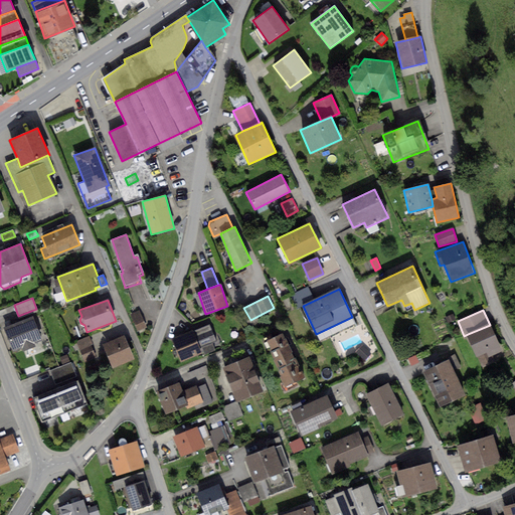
[(140,311),(131,314),(138,330),(146,327),(140,311)]
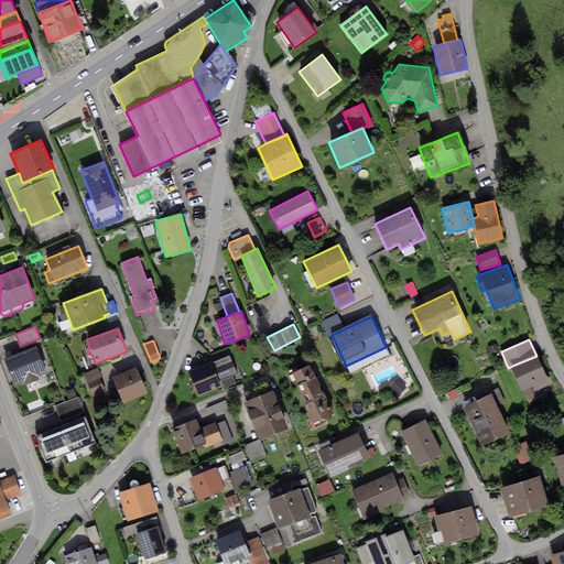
[(496,344),(488,347),(490,354),(499,350),(496,344)]
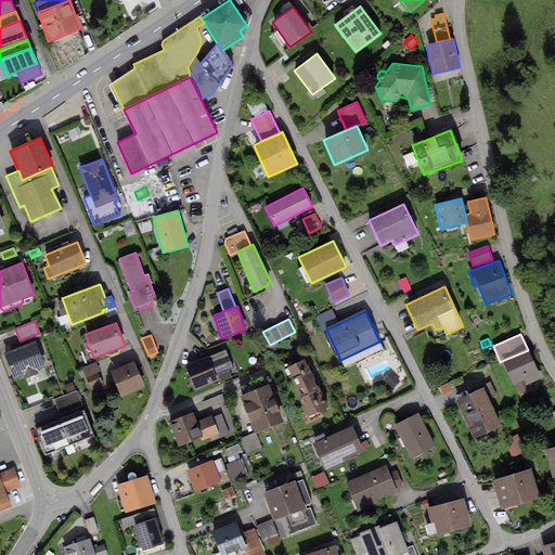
[(36,340),(4,353),(14,378),(23,375),(24,379),(38,374),(37,370),(46,366),(36,340)]
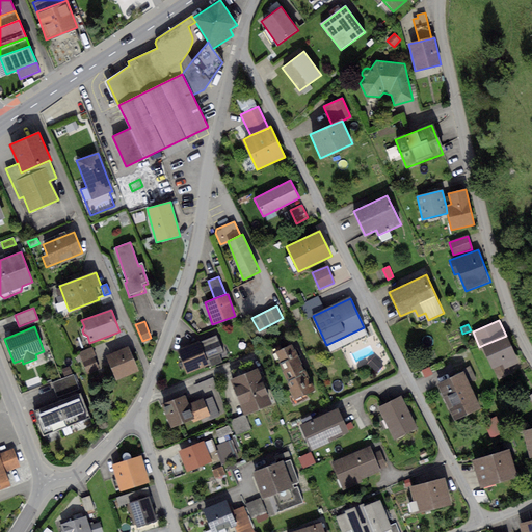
[(216,335),(198,341),(206,358),(223,351),(216,335)]
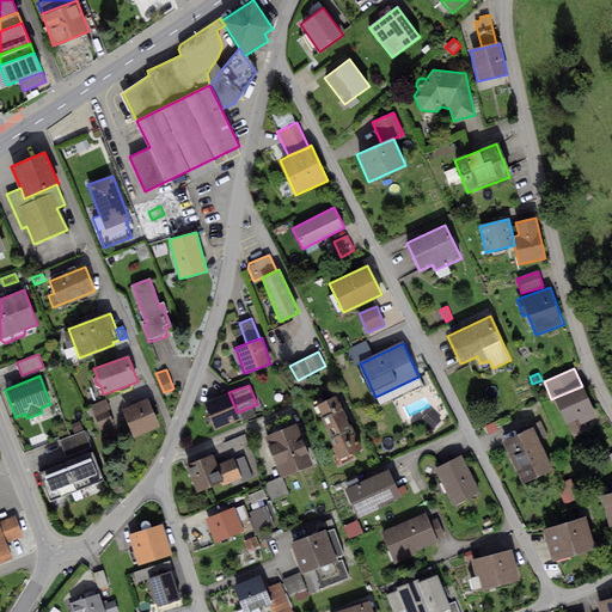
[(582,386),(556,397),(575,439),(589,432),(586,422),(597,417),(582,386)]
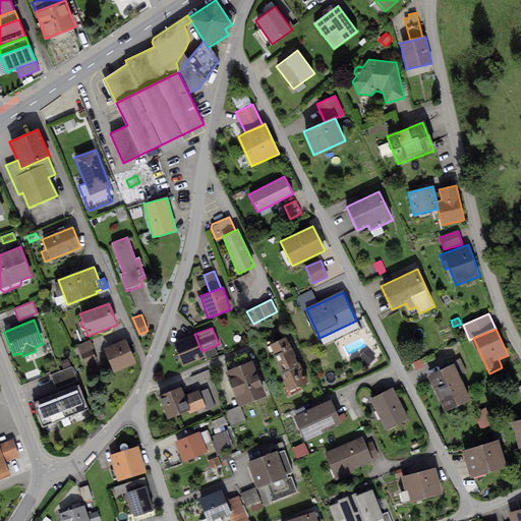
[(194,334),(174,343),(183,365),(204,356),(201,351),(194,334)]
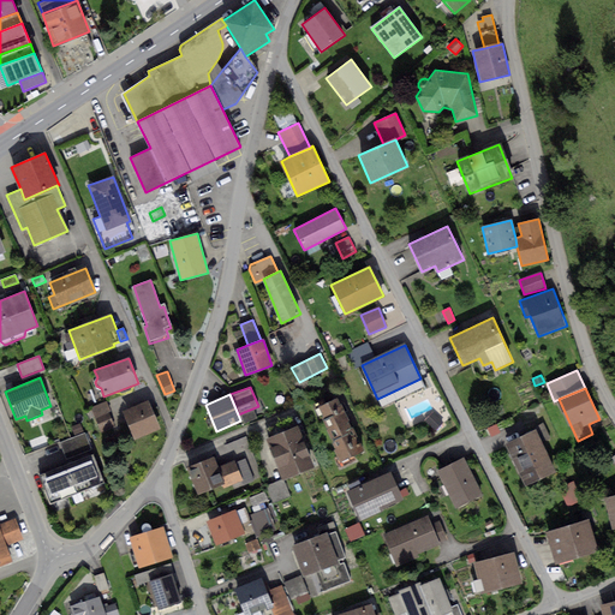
[(338,399),(317,407),(338,460),(358,452),(338,399)]
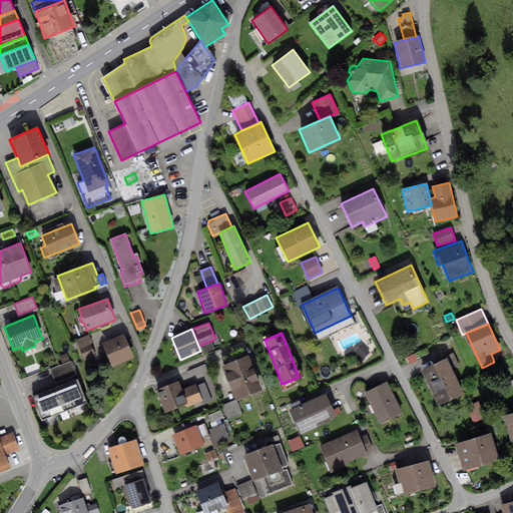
[(76,340),(80,349),(91,345),(88,335),(76,340)]
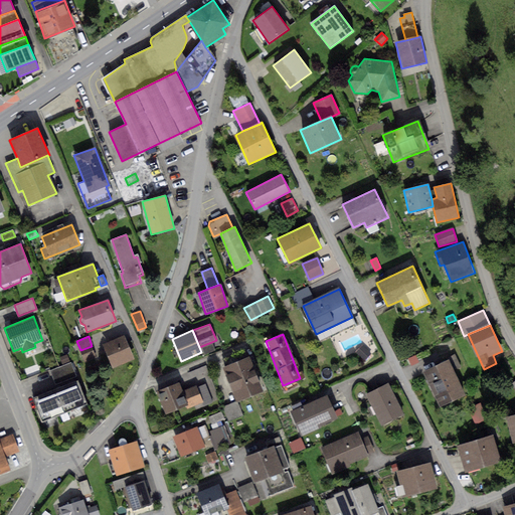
[(124,336),(103,344),(113,368),(134,359),(124,336)]
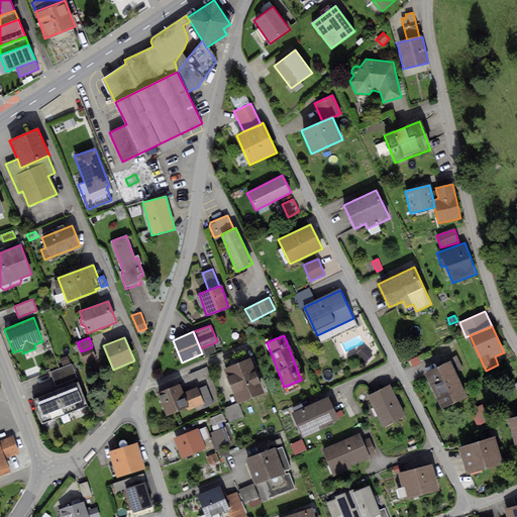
[(364,346),(356,353),(366,363),(373,354),(364,346)]
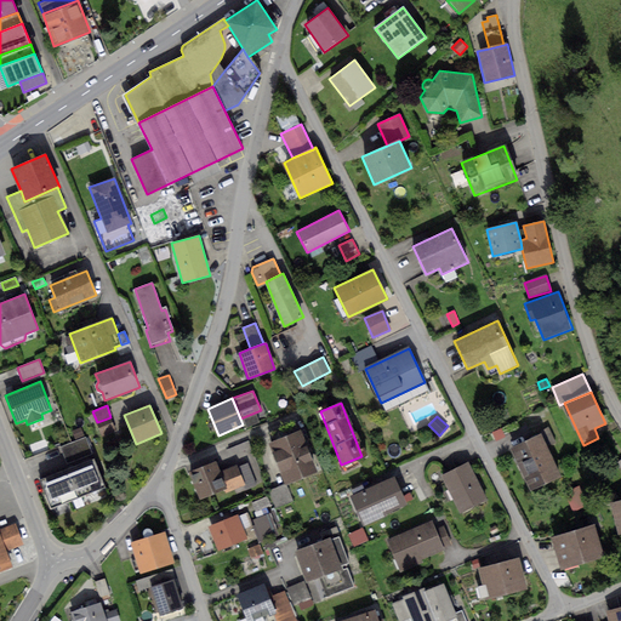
[(110,417),(97,422),(103,439),(118,434),(110,417)]
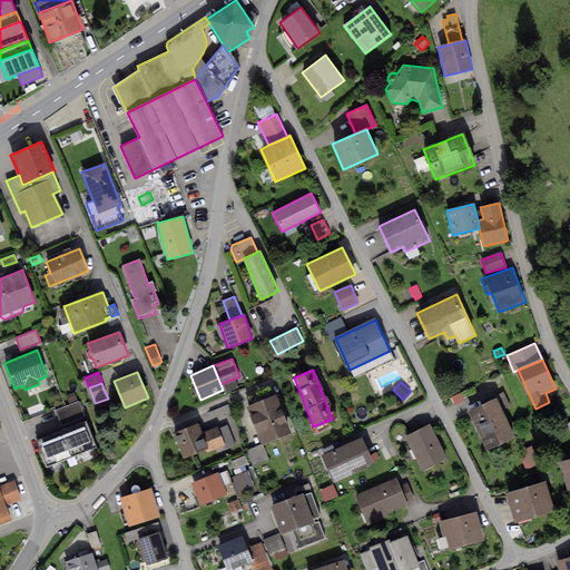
[(271,386),(245,396),(248,405),(274,395),(271,386)]
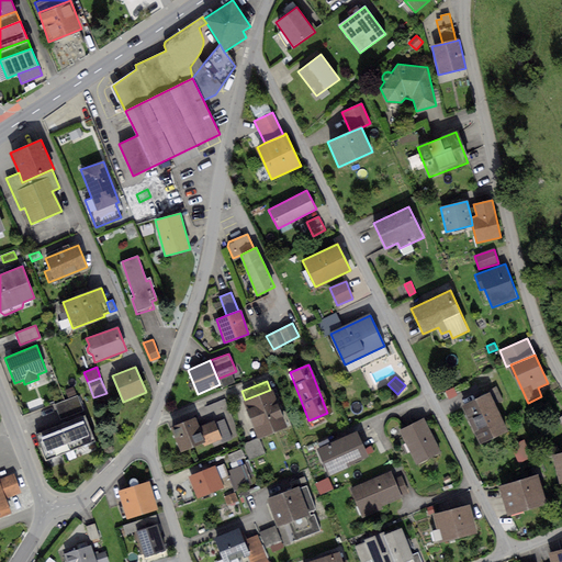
[(74,386),(65,390),(68,397),(76,394),(74,386)]
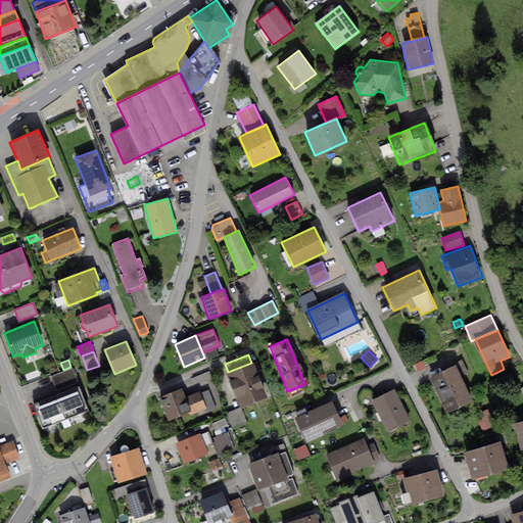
[(426,367),(423,361),(414,365),(417,371),(426,367)]
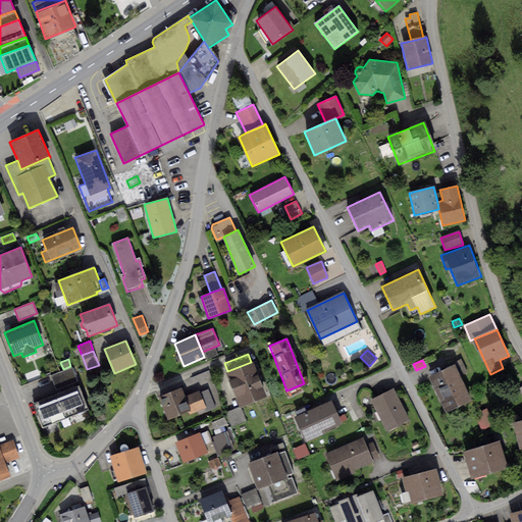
[(461,360),(427,376),(446,414),(473,401),(460,374),(466,371),(461,360)]
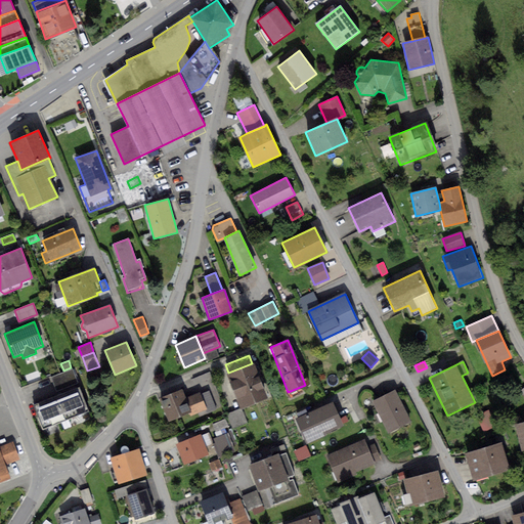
[(228,373),(226,374),(239,407),(265,398),(252,363),(228,373)]
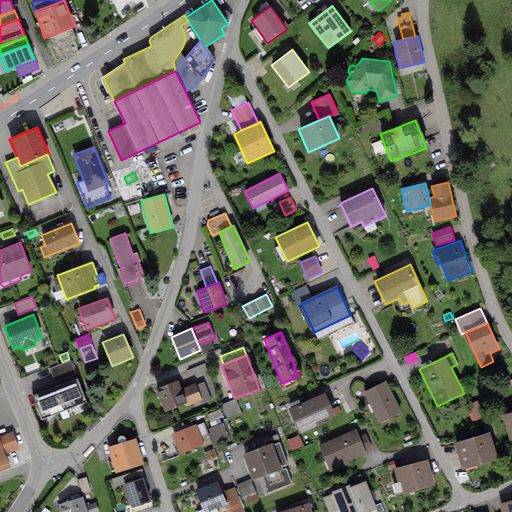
[(70,361),(50,369),(54,381),(75,374),(70,361)]
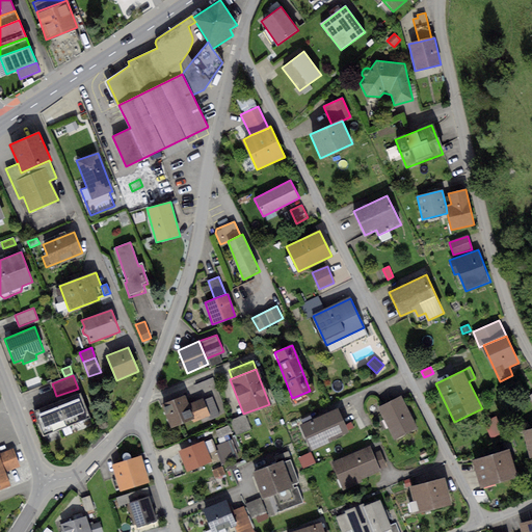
[(81,394),(33,411),(43,435),(90,418),(81,394)]
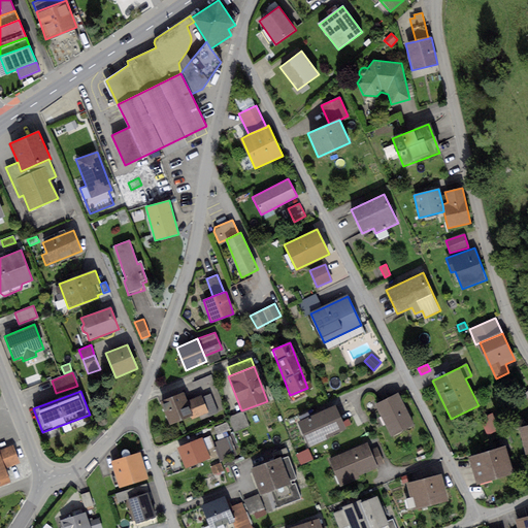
[(185,392),(162,401),(170,422),(190,415),(192,419),(209,413),(203,397),(202,394),(188,399),(185,392)]
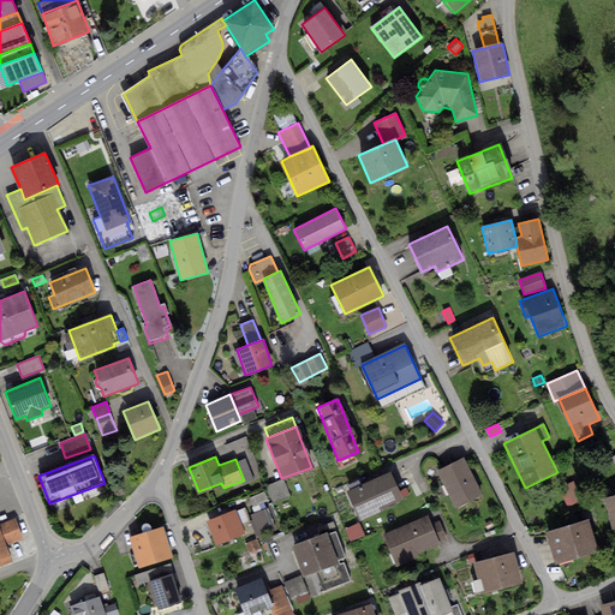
[(246,459),(237,463),(244,481),(245,484),(255,481),(246,459)]
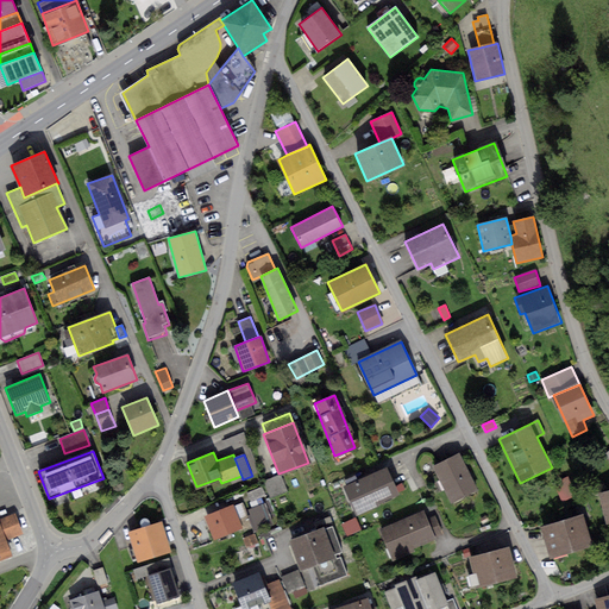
[(459,454),(434,466),(453,503),(478,490),(459,454)]
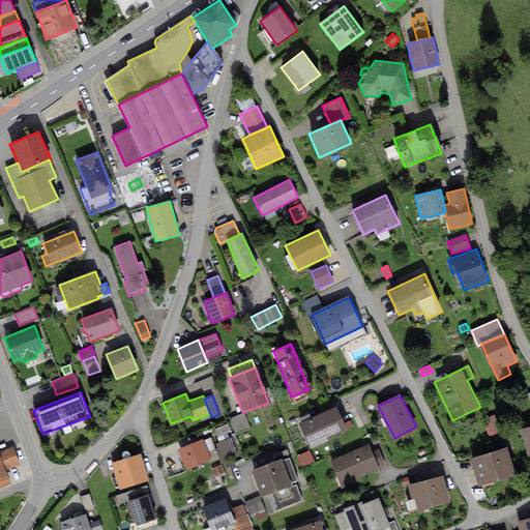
[(337,406),(299,423),(311,447),(348,430),(337,406)]
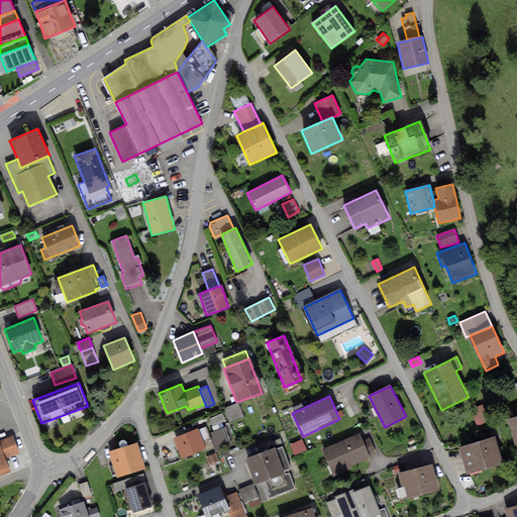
[(237,404),(225,408),(230,421),(242,417),(237,404)]
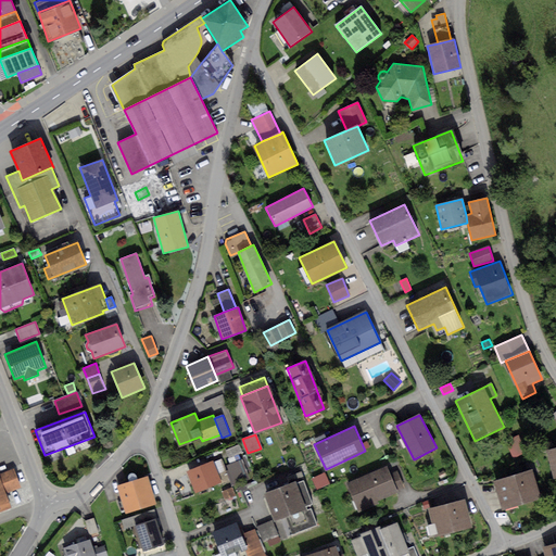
[(519,434),(505,441),(513,458),(528,452),(519,434)]
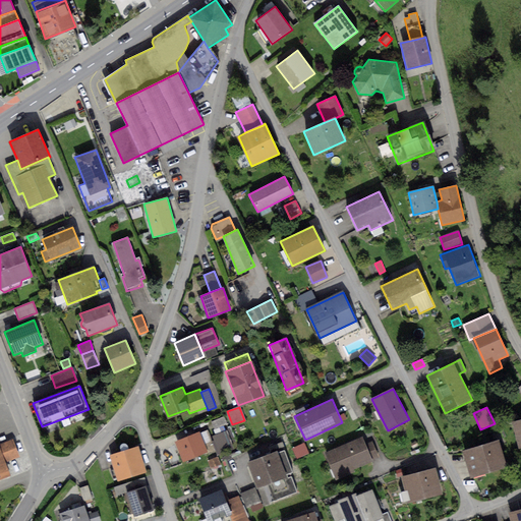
[(224,416),(212,421),(215,430),(227,425),(224,416)]
